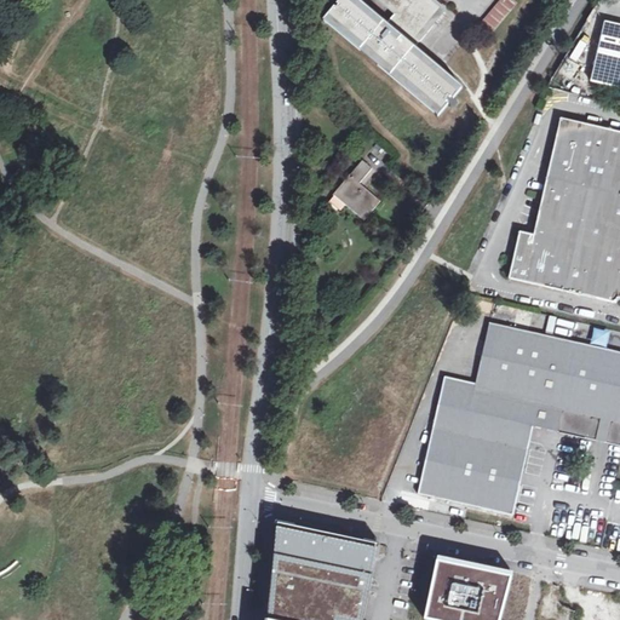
[(413,51),(422,40),(412,33),(422,23),(425,26),(429,23),(441,7),(431,0),(379,0),(396,15),(385,28),(351,0),(342,0),(338,5),(339,7),(337,10),(336,9),(327,18),(441,114),(449,104),(448,102),(451,99),(452,102),(460,91),(422,59),(413,51)]
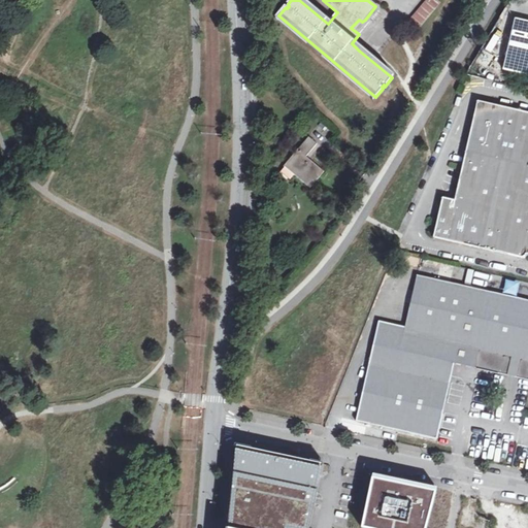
[(438,0),(426,0),(405,25),(416,33),(442,3),(438,0)]
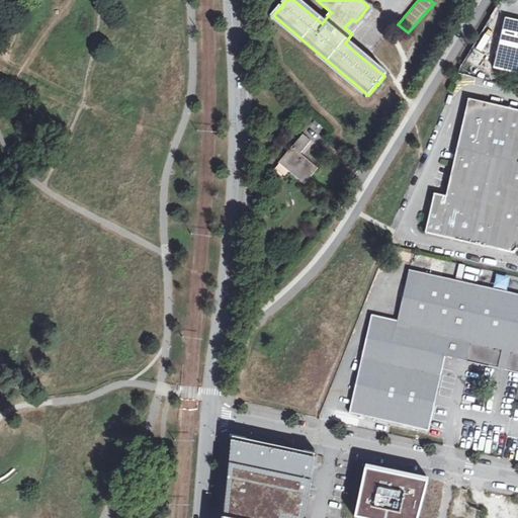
[(361,22),(358,19),(355,21),(352,19),(344,27),(352,33),(361,22)]
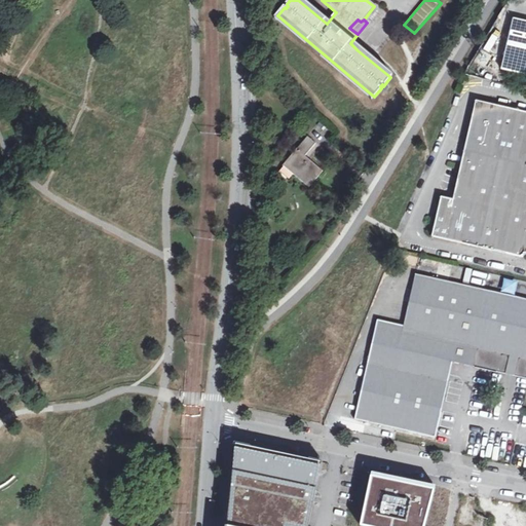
[(525,23),(517,22),(505,70),(525,74),(525,23)]
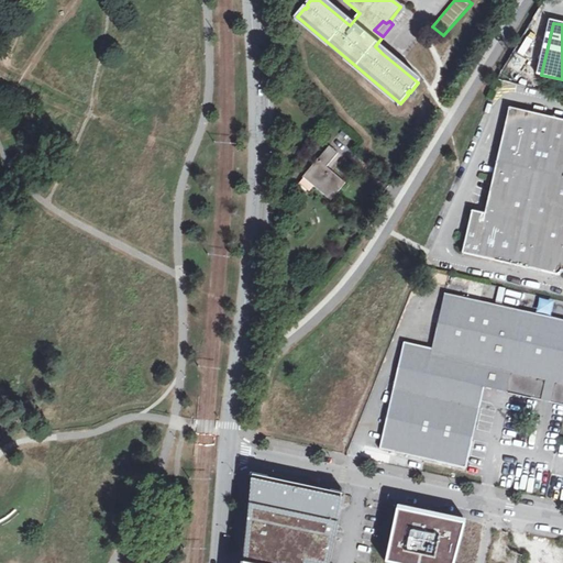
[(562,120),(506,107),(483,212),(470,210),(460,253),(554,275),(562,268),(562,249),(562,247),(562,241),(562,120)]
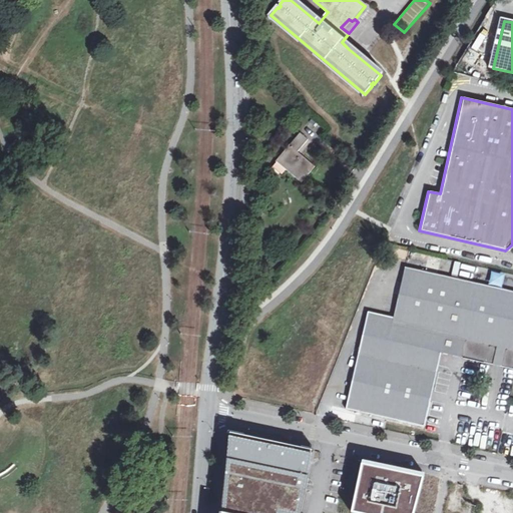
[(315,161),(306,154),(303,158),(297,153),(298,151),(295,149),(308,135),(299,128),(275,156),(279,160),(289,168),(301,177),(315,161)]
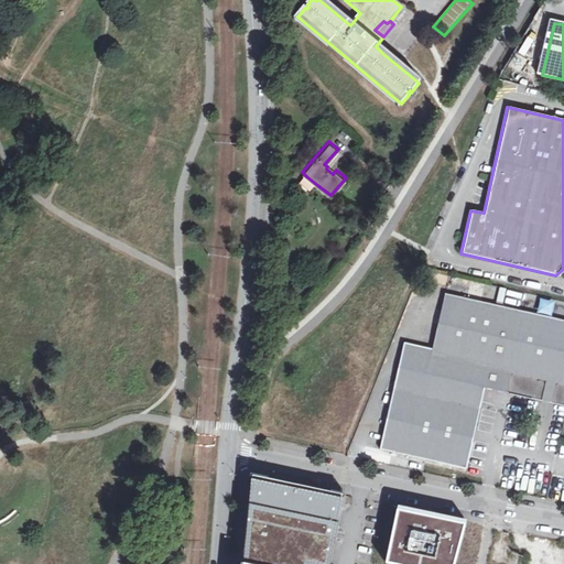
[(563,321),(443,293),(441,306),(432,346),(403,342),(401,356),(382,440),(381,445),(464,464),(465,459),(481,387),(510,394),(563,407),(563,321)]
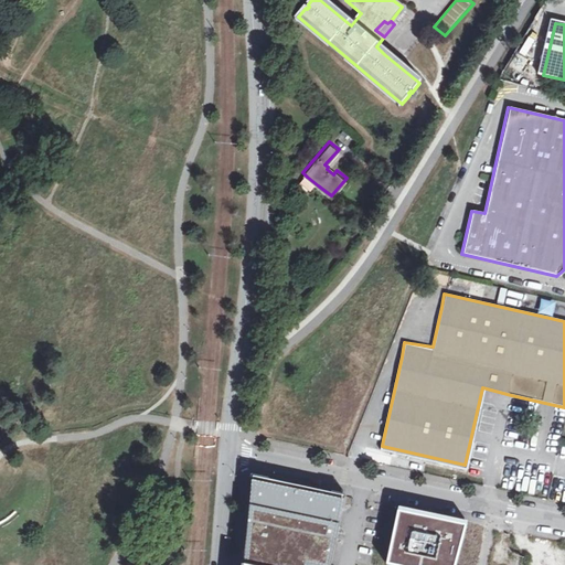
[(253,478),(244,564),(331,564),(344,497),(253,478)]
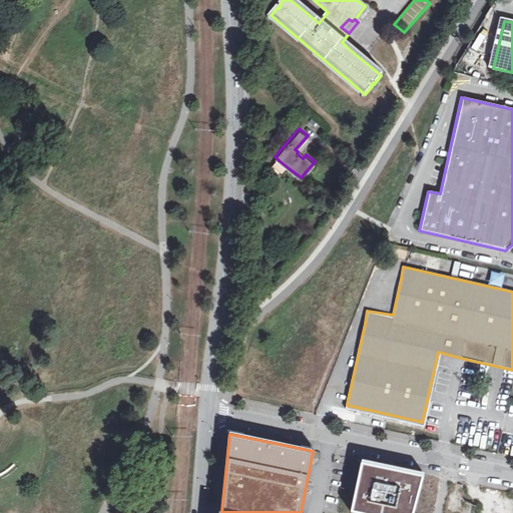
[(414,512),(424,475),(364,461),(352,511),(360,512),(414,512)]
